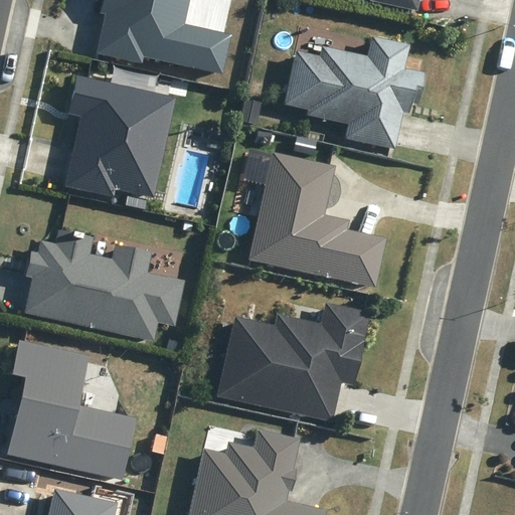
[(143,56),(223,74),(232,34),(185,24),(190,0),(102,0),(99,13),(105,14),(96,52),(142,63),(143,56)]
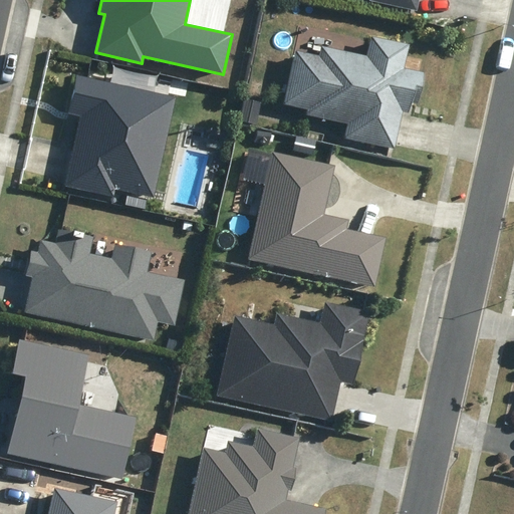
[(370,0),(370,1),(418,11),(419,0),(370,0)]
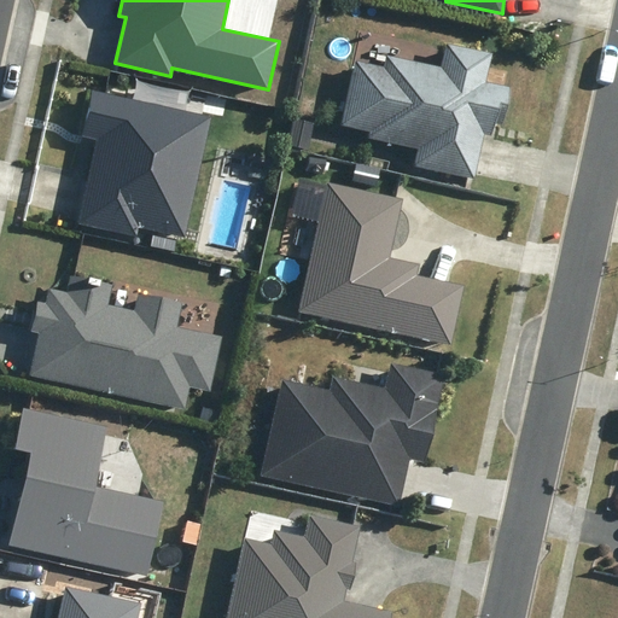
[(371,73),(343,66),(331,134),(357,139),(356,146),(410,156),(407,172),(459,181),(466,140),(476,143),(479,124),(485,126),(491,94),(472,91),(478,59),(435,51),(431,75),(372,64),(371,73)]
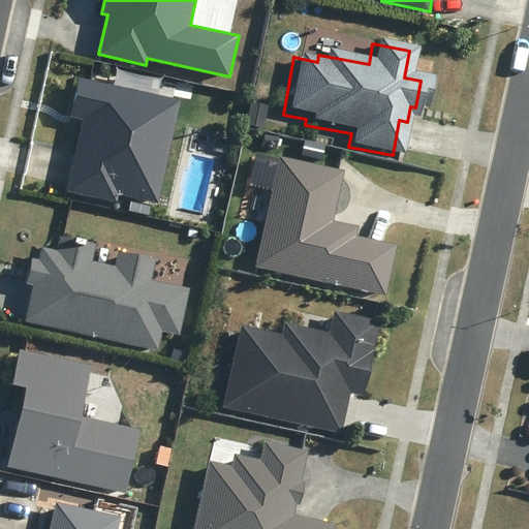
[(172,103),(67,83),(60,121),(76,124),(62,196),(111,206),(112,199),(151,208),(172,103)]
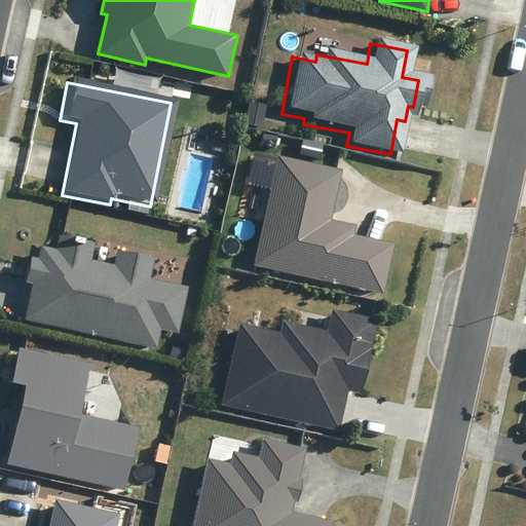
[(341,171),(277,158),(255,266),(384,293),(396,241),(372,236),(354,233),(357,225),(331,220),(341,171)]
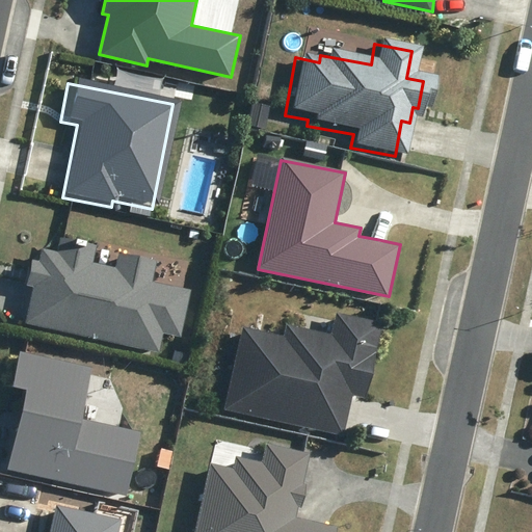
[(28,322),(158,351),(162,331),(180,336),(190,290),(152,282),(157,260),(120,251),(116,266),(95,262),(98,244),(60,236),(57,250),(42,247),(38,261),(32,259),(27,285),(35,287),(28,322)]
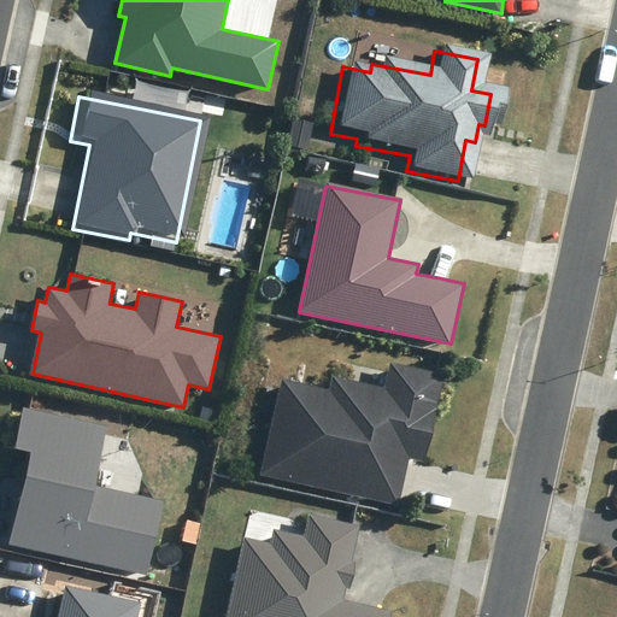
[(435,377),(383,366),(378,389),(329,380),(325,394),(276,385),(257,480),(393,507),(399,476),(404,457),(418,459),(435,377)]
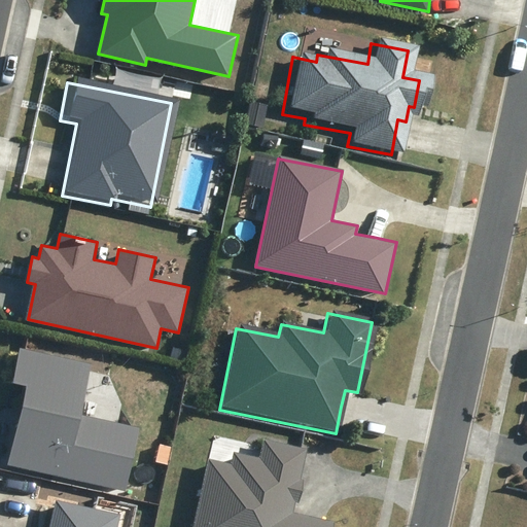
[(24,354),(13,352),(6,388),(20,391),(9,437),(2,469),(123,495),(136,430),(75,417),(86,367),(24,354)]
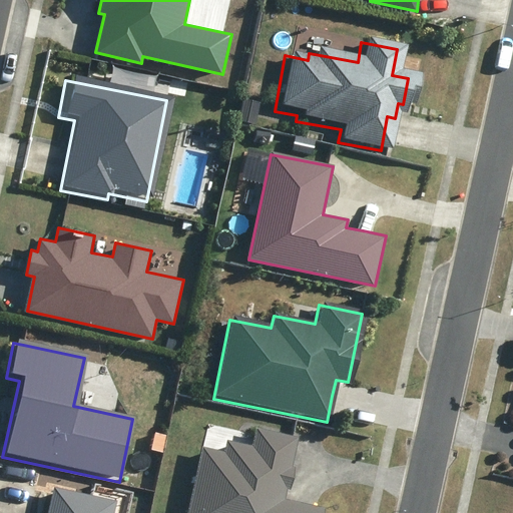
[(293,435),(257,427),(253,445),(227,440),(225,451),(201,446),(186,512),(325,512),(327,507),(303,502),(286,498),(288,489),(292,489),(296,467),(293,466),(300,437),(293,435)]
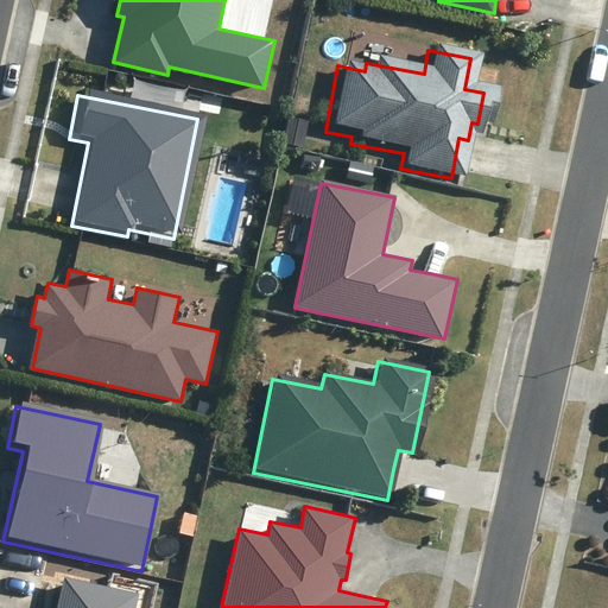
[(130,607),(133,597),(62,582),(56,607),(130,607)]
